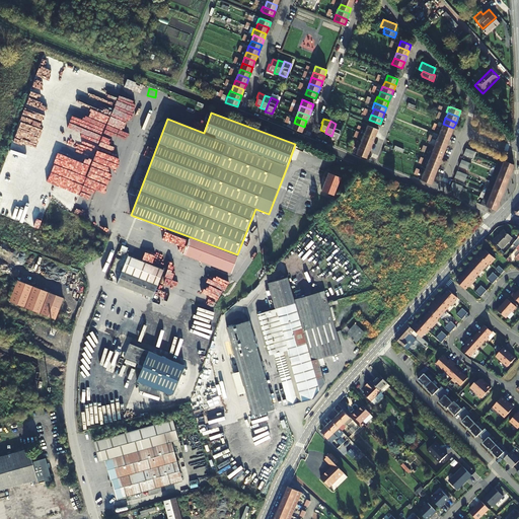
[(302,133),(304,127),(294,123),(291,129),(302,133)]
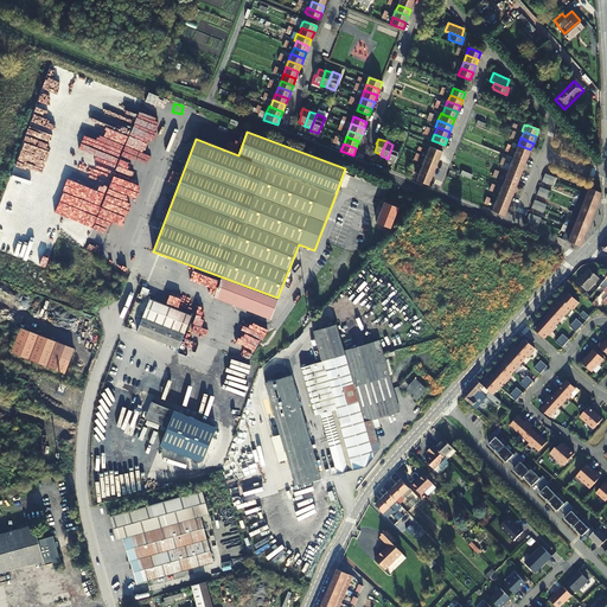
[(401,147),(393,145),(388,159),(387,160),(395,164),(401,147)]
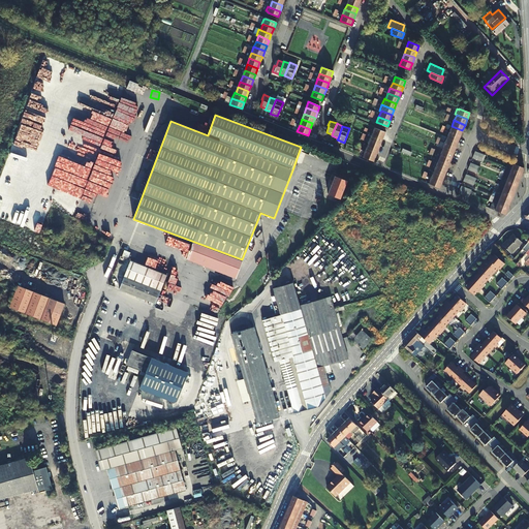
[(462,130),(452,126),(449,131),(460,136),(462,130)]
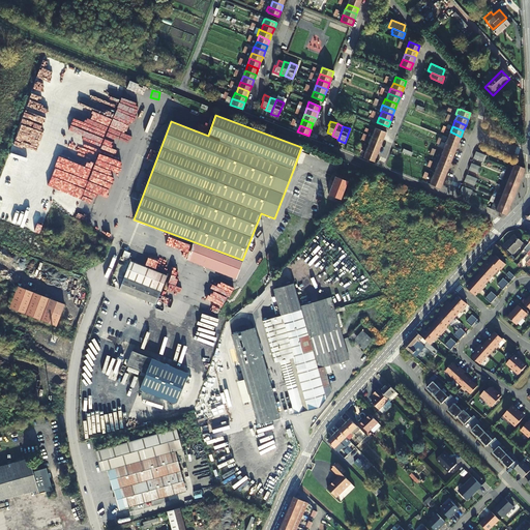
[(383,139),(385,133),(375,128),(373,135),(383,139)]
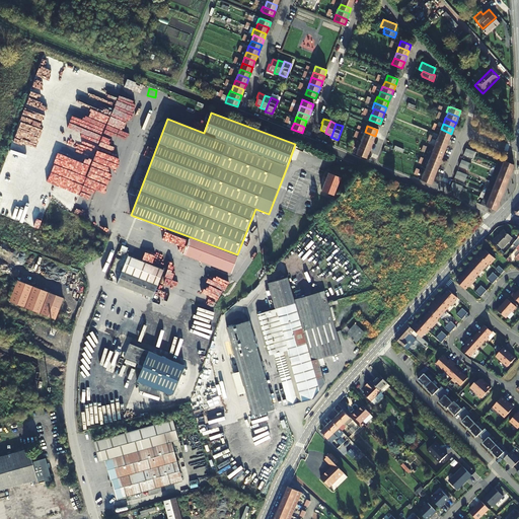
[(451,134),(441,129),(439,135),(449,139),(451,134)]
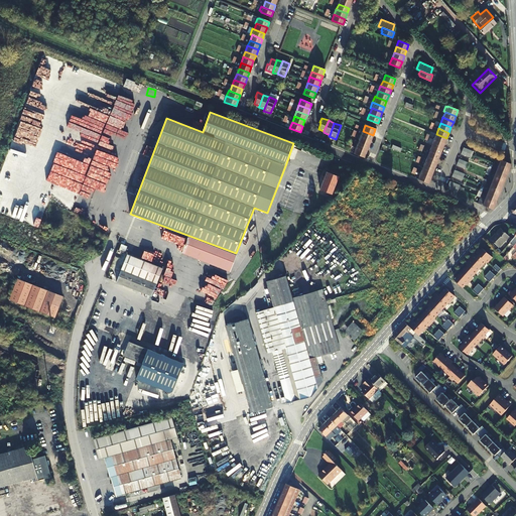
[(361,136),(371,140),(373,135),(363,131),(361,136)]
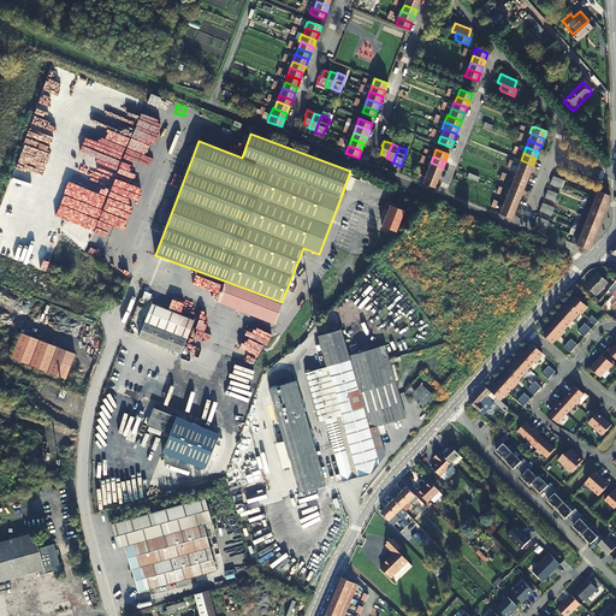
[(521,160),(519,167),(531,172),(533,165),(521,160)]
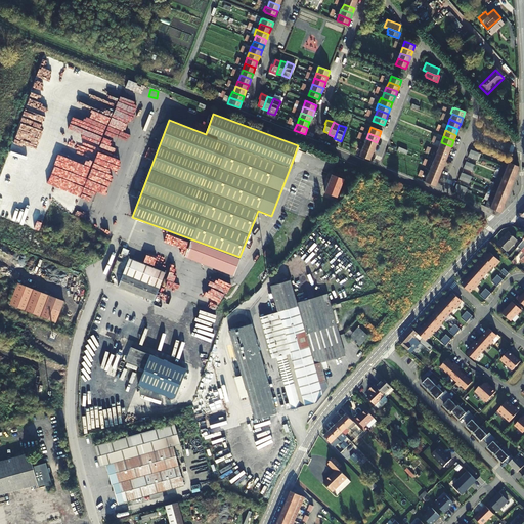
[(375,148),(377,142),(366,138),(363,144),(375,148)]
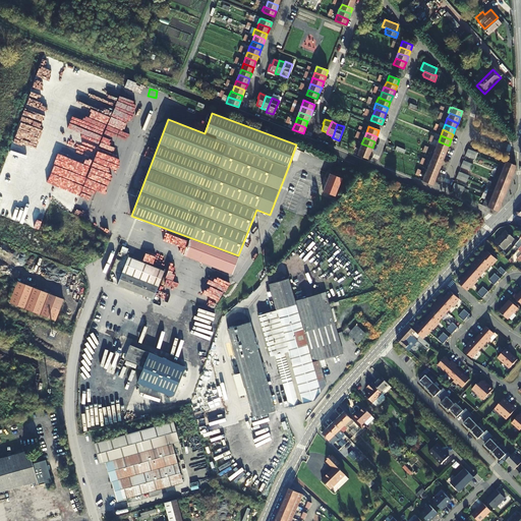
[(117,167),(123,148),(104,141),(96,166),(108,169),(109,164),(117,167)]
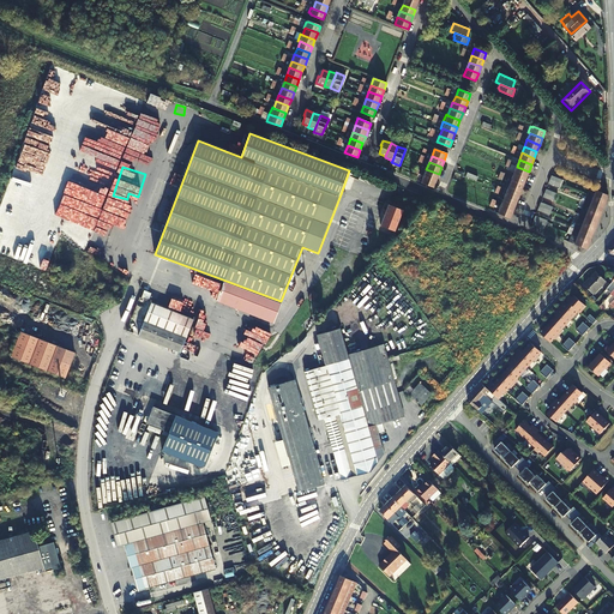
[(529,172),(517,167),(513,173),(525,179),(529,172)]
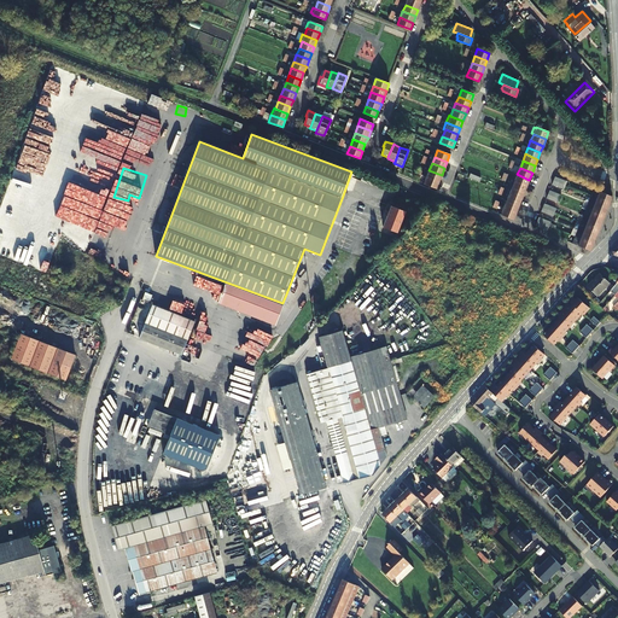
[(442,175),(429,170),(426,176),(439,181),(442,175)]
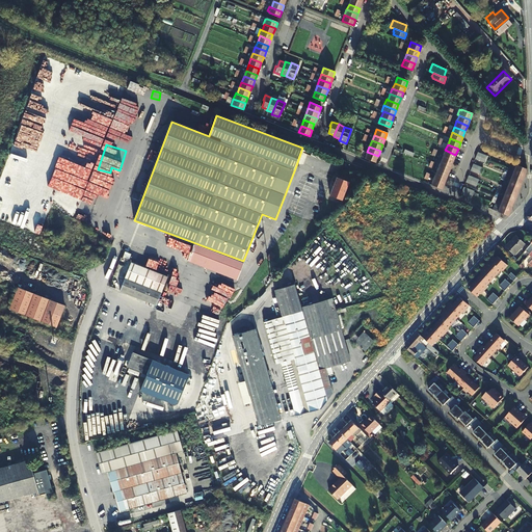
[(455,155),(445,150),(443,156),(453,160),(455,155)]
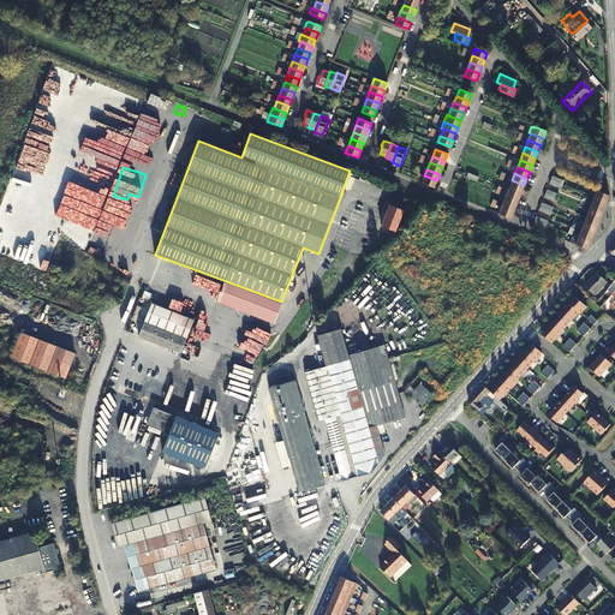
[(434,189),(437,180),(424,175),(422,183),(434,189)]
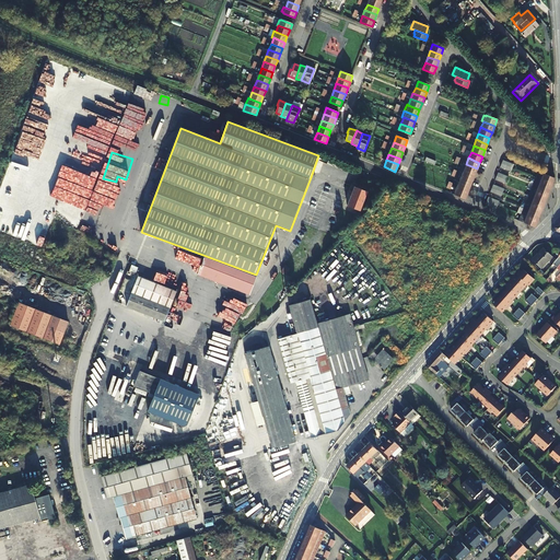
[(477,168),(466,164),(464,163),(462,170),(464,170),(475,174),(477,168)]
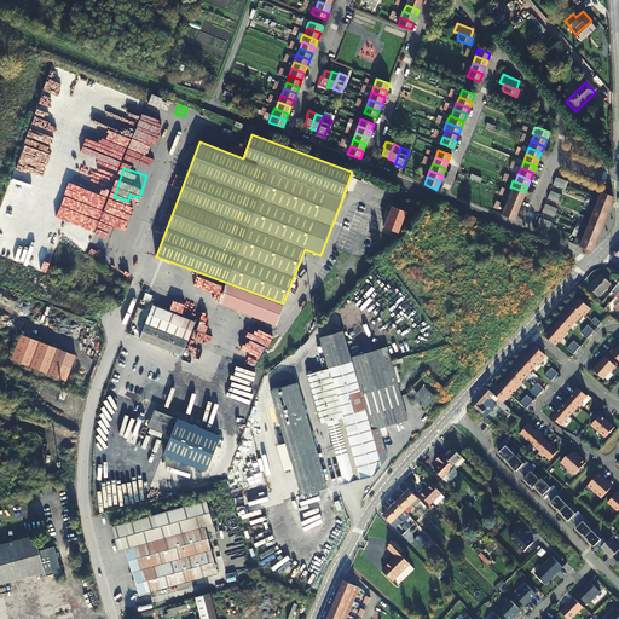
[(522,200),(525,192),(513,187),(510,195),(522,200)]
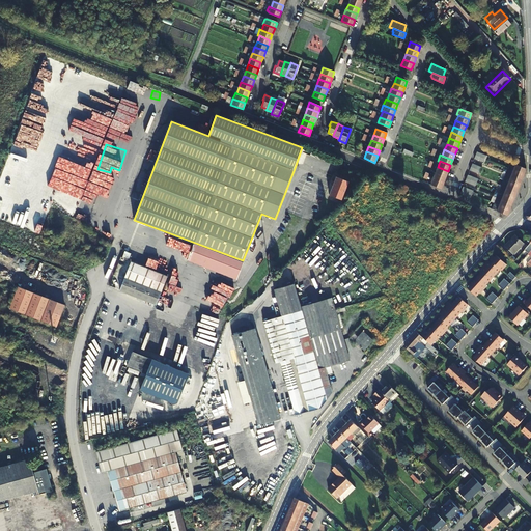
[(524,168),(519,166),(510,162),(508,168),(524,174),(526,168),(524,168)]
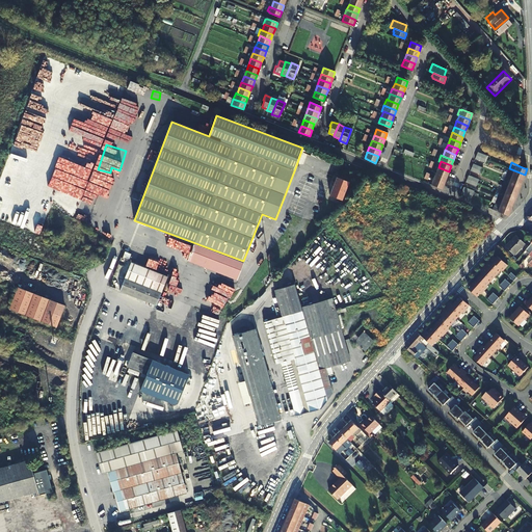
[(439,167),(436,173),(447,177),(449,171),(439,167)]
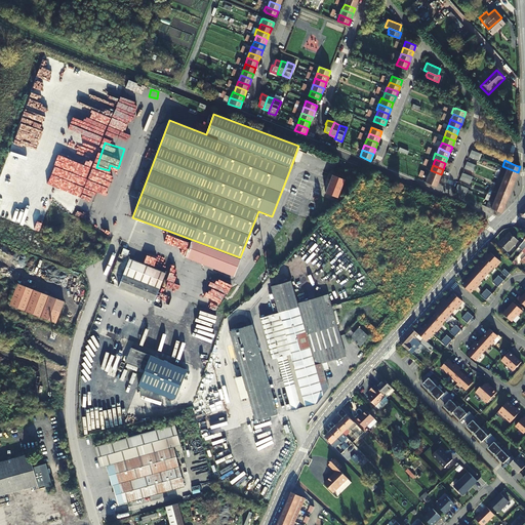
[(518,172),(502,166),(500,172),(515,178),(518,172)]
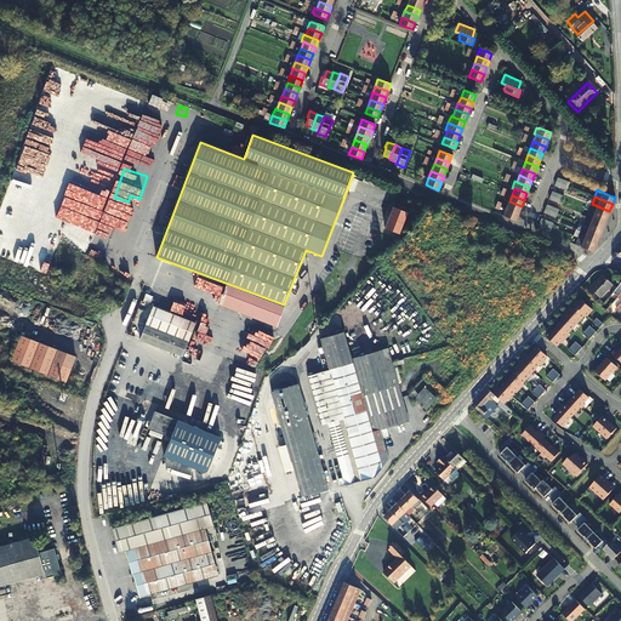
[(510,201),(506,209),(519,214),(522,206),(510,201)]
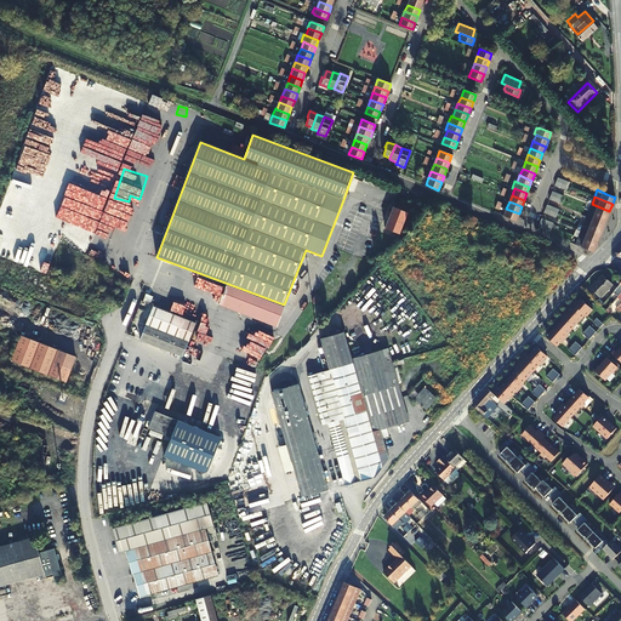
[(592,204),(590,210),(607,217),(609,211),(592,204)]
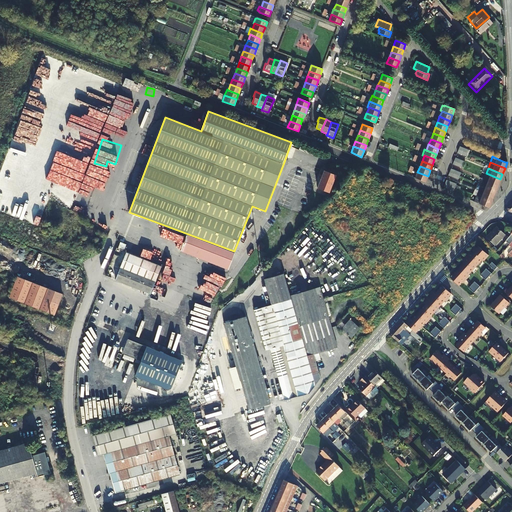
[(324,171),(317,188),(329,193),(337,176),(324,171)]
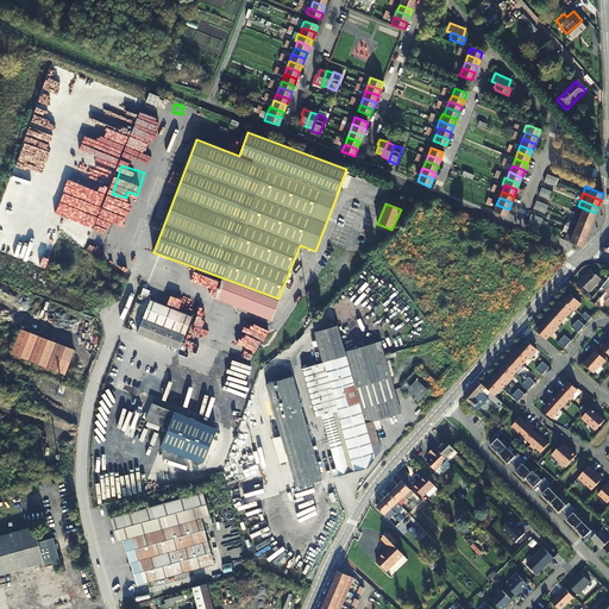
[(509,209),(496,205),(494,212),(506,217),(509,209)]
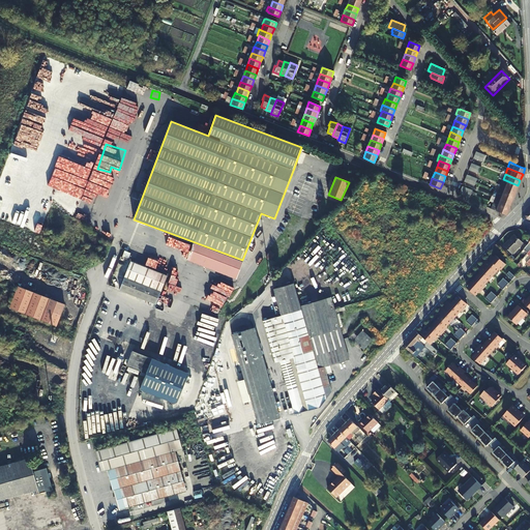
[(500,185),(516,192),(518,185),(503,179),(500,185)]
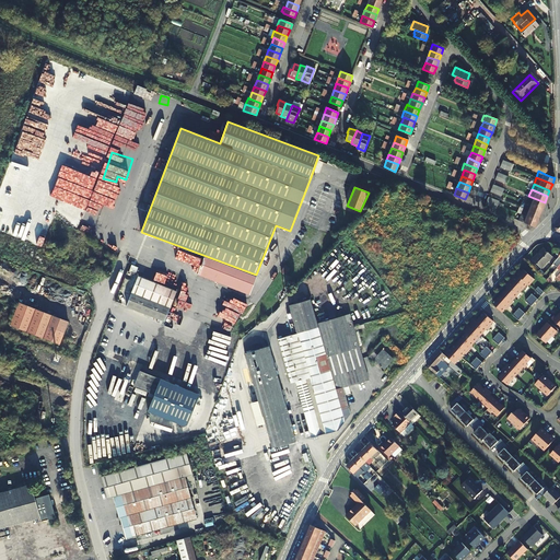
[(541,209),(545,202),(528,196),(526,202),(541,209)]
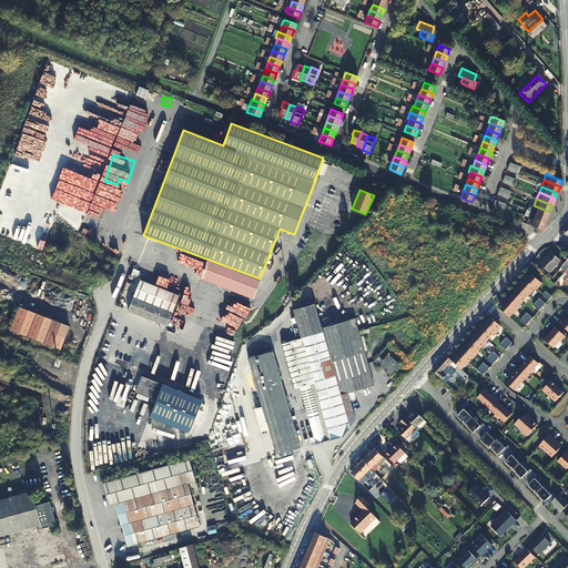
[(92,205),(91,211),(107,216),(109,211),(92,205)]
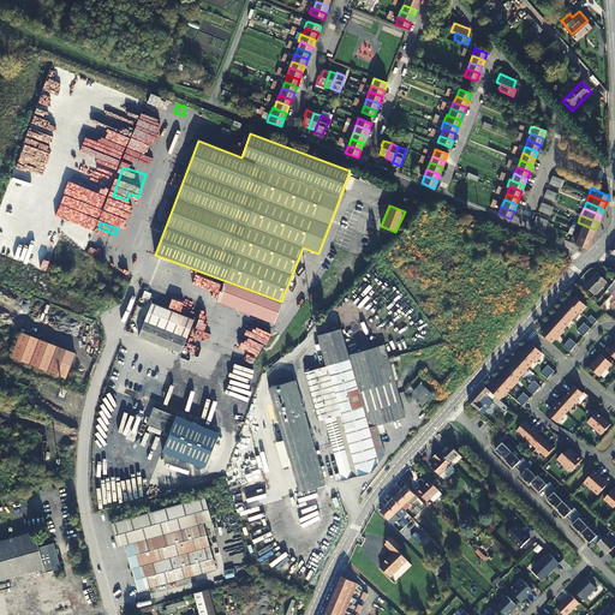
[(592,236),(595,230),(578,222),(575,228),(592,236)]
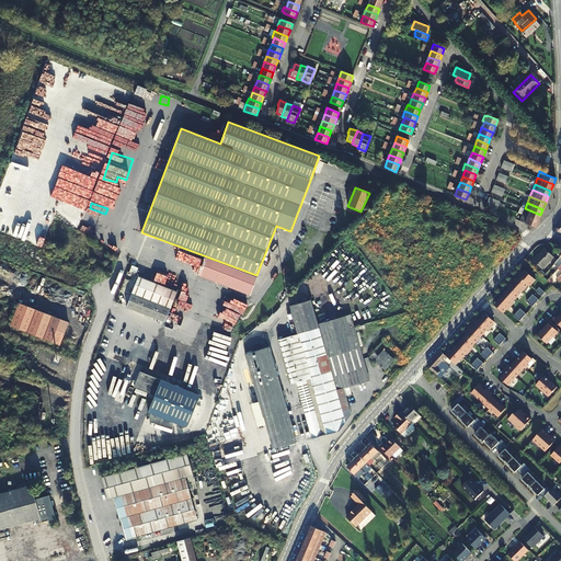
[(538,221),(540,215),(525,208),(523,215),(538,221)]
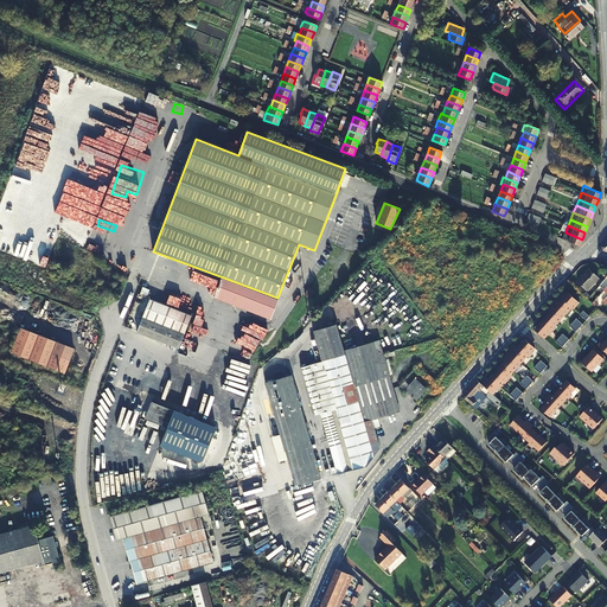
[(384,236),(387,231),(375,227),(368,246),(370,247),(376,232),(384,236)]
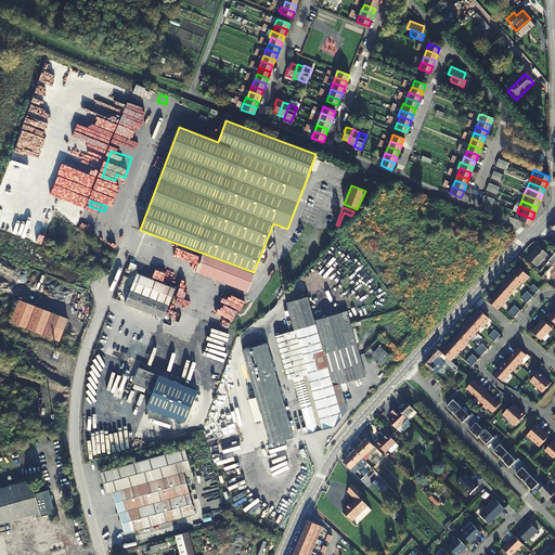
[(517,213),(514,219),(530,224),(532,219),(517,213)]
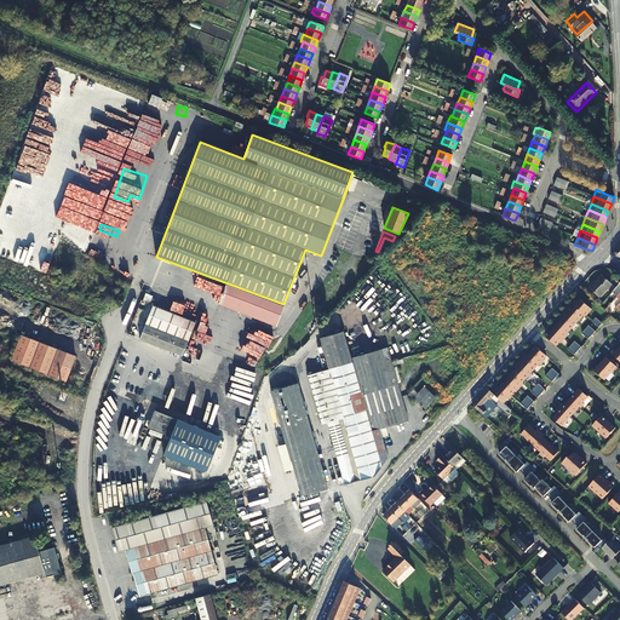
[(600,297),(607,288),(610,285),(602,276),(590,288),(600,297)]
